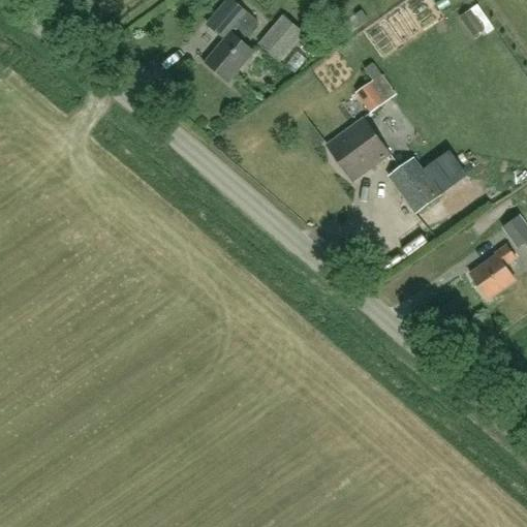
[(240,40),(256,21),(231,0),(226,0),(207,24),(224,38),(204,61),(226,81),(252,51),(240,40)]
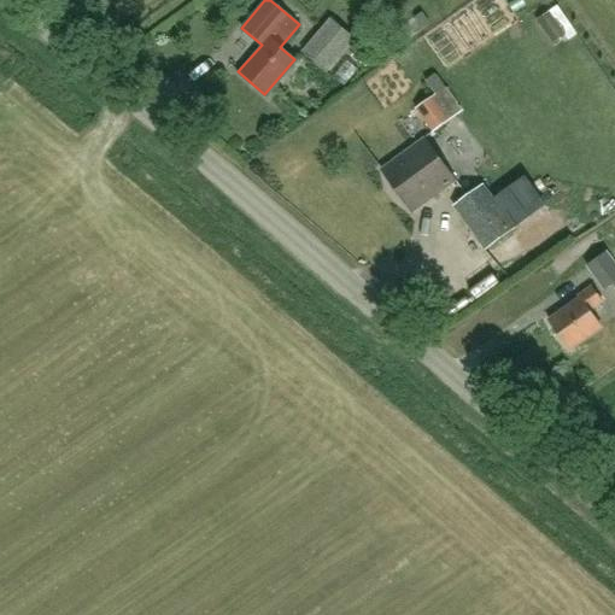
[(566,1),(555,6),(569,40),(580,35),(566,1)]
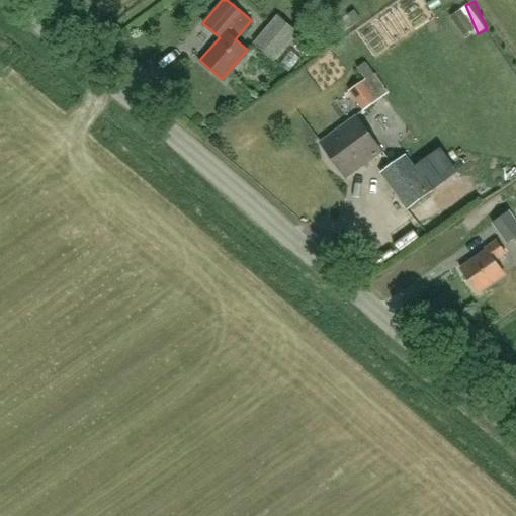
[(373,25),(362,34),(378,55),(391,45),(373,25)]
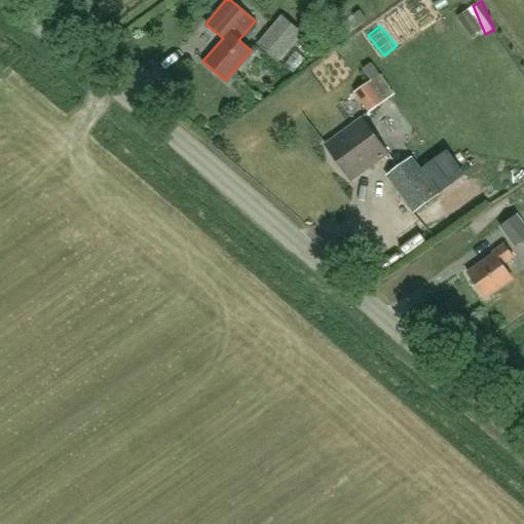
[(257,42),(276,59),(289,45),(269,29),(257,42)]
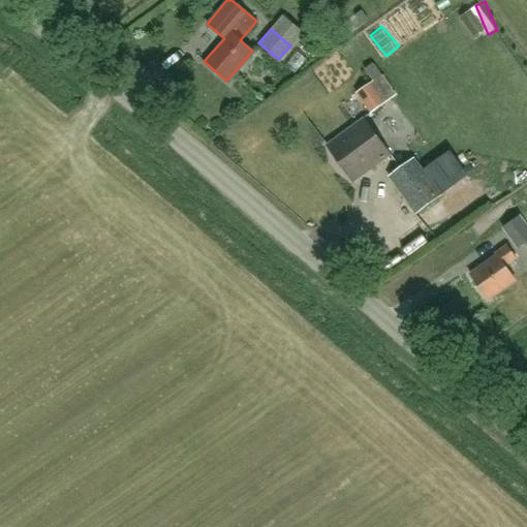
[(368,113),(395,93),(372,60),(363,67),(371,79),(369,81),(353,91),(368,113)]
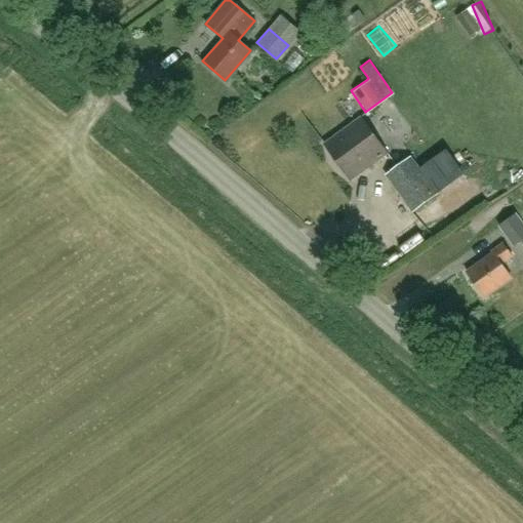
[(350,178),(387,151),(359,115),(322,142),(350,178)]
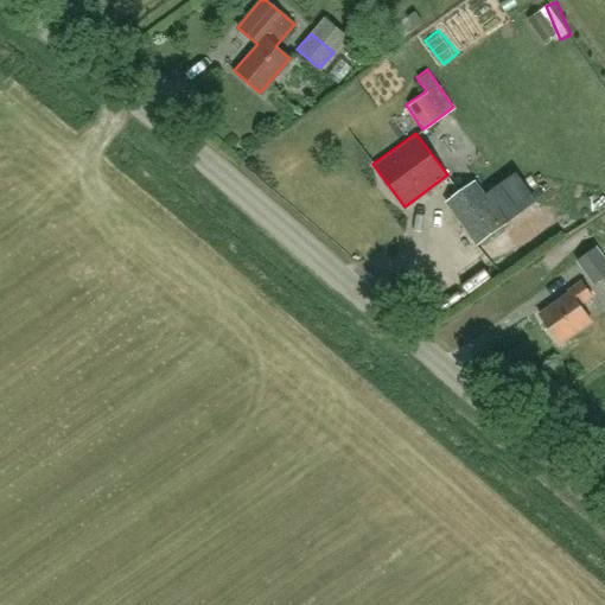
[(475,243),(504,222),(473,180),(445,201),(475,243)]
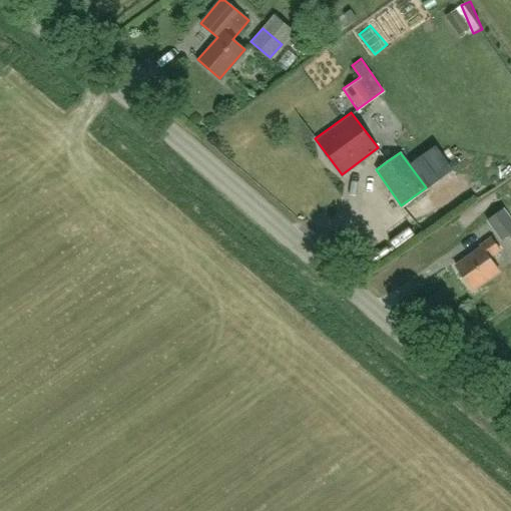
[(500,239),(510,231),(510,216),(503,205),(485,219),(500,239)]
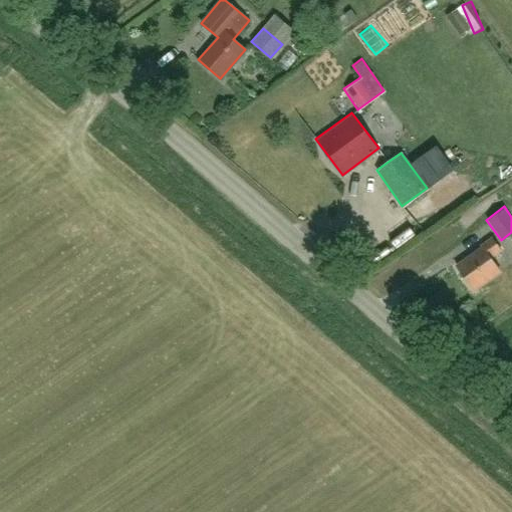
[(490,257),(500,250),(491,236),(479,244),(481,246),(455,265),(473,289),(499,270),(490,257)]
